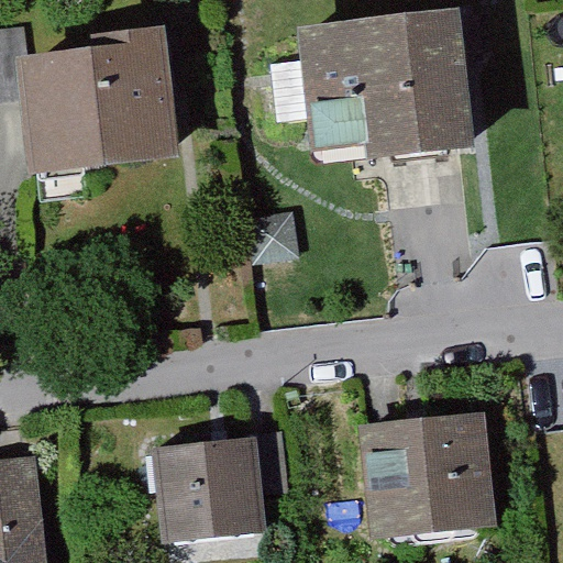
[(298,25),(307,161),(474,151),(466,15),(298,25)]
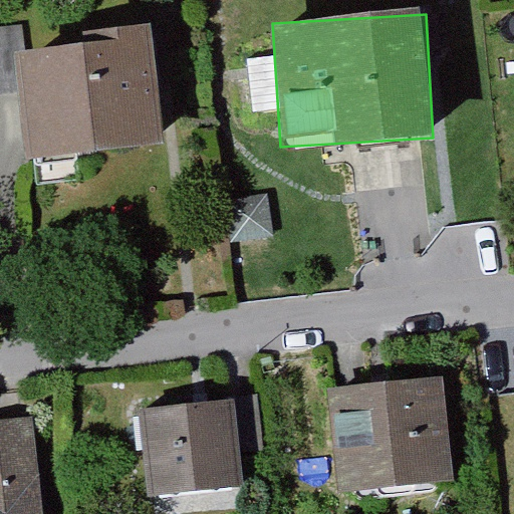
[(148,52),(13,62),(20,156),(155,145),(148,52)]
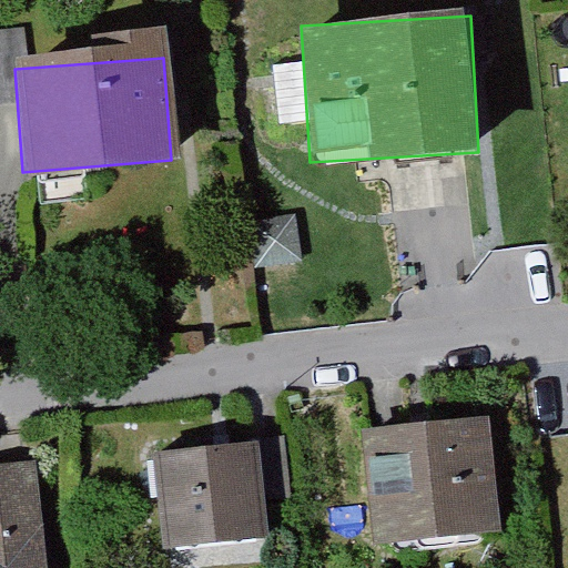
[(298,225),(250,232),(256,281),(305,273),(298,225)]
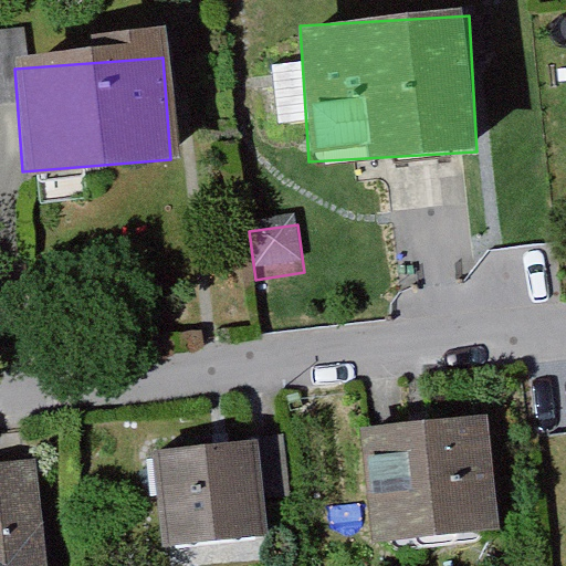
[(509,531),(498,412),(358,426),(369,544),(509,531)]
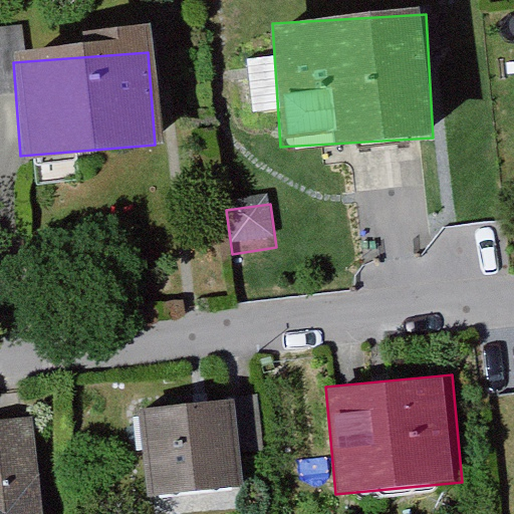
[(253,394),(131,405),(141,506),(239,497),(235,453),(259,451),(253,394)]
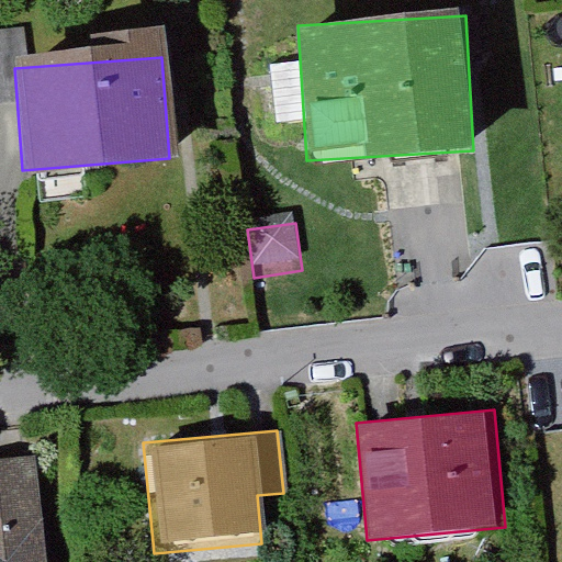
[(45,561),(35,453),(35,451),(0,453),(0,561),(45,561)]
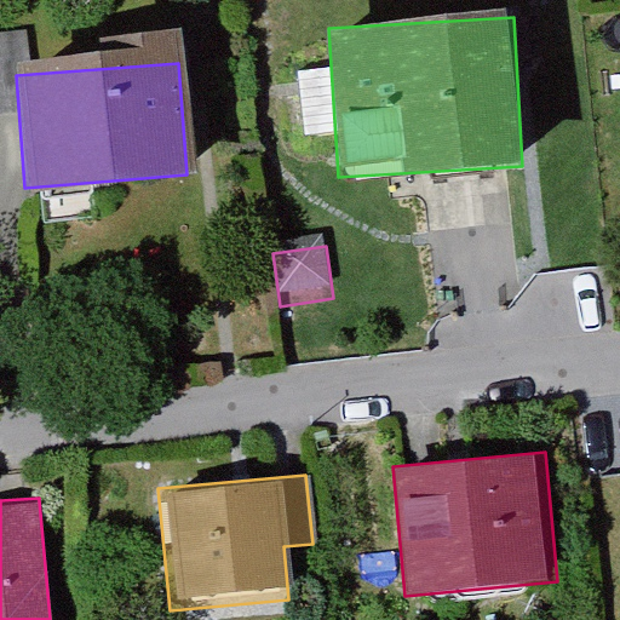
All buildings are outlined.
